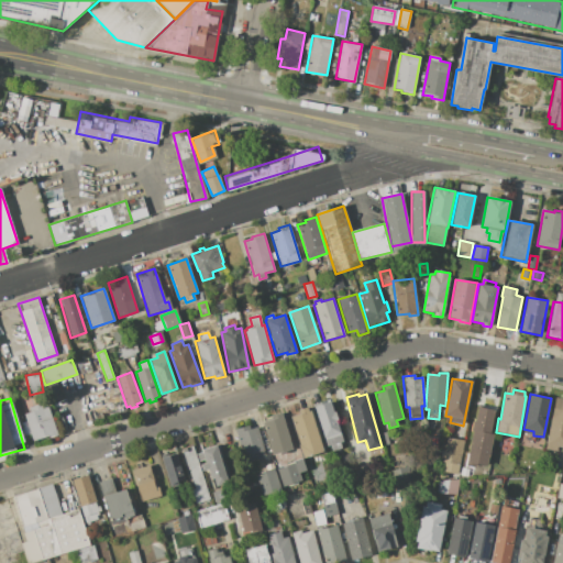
[(555,398),(562,399),(562,448),(558,448),(556,452),(545,450),(555,398)]
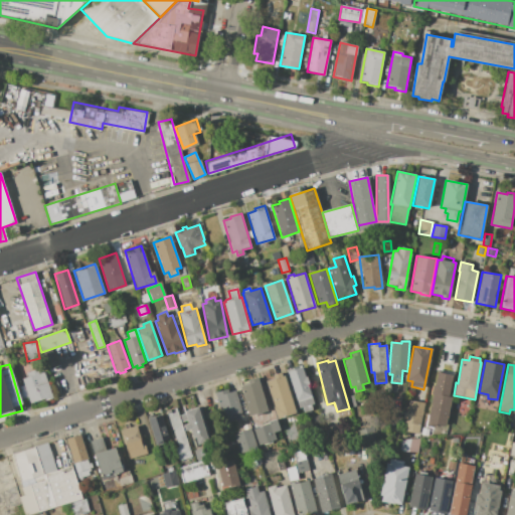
[(287,372),(303,367),(315,404),(311,405),(312,410),(303,413),(302,408),(298,409),(287,372)]
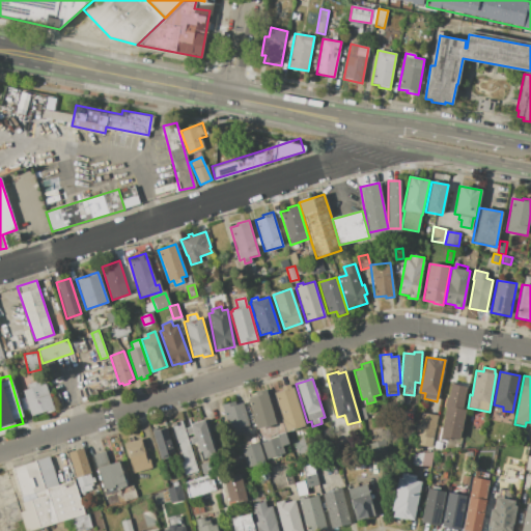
[(23,391),(29,389),(27,385),(44,380),(54,411),(37,416),(37,414),(31,416),(23,391)]
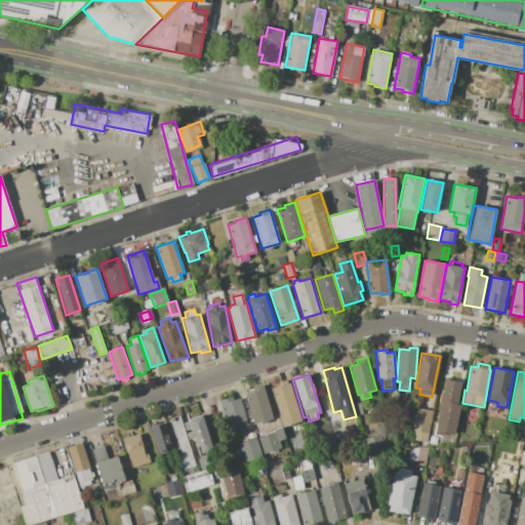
[(271,389),(279,387),(278,381),(286,379),(288,384),(290,382),(301,421),(283,427),(271,389)]
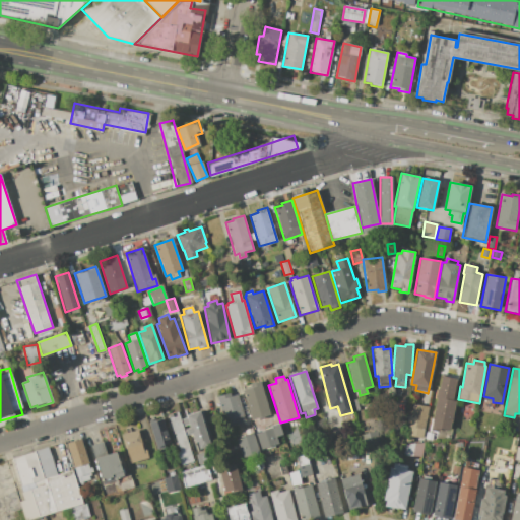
[(442,376),(456,379),(452,400),(456,401),(452,423),(433,418),(436,398),(435,398),(437,389),(440,389),(442,376)]
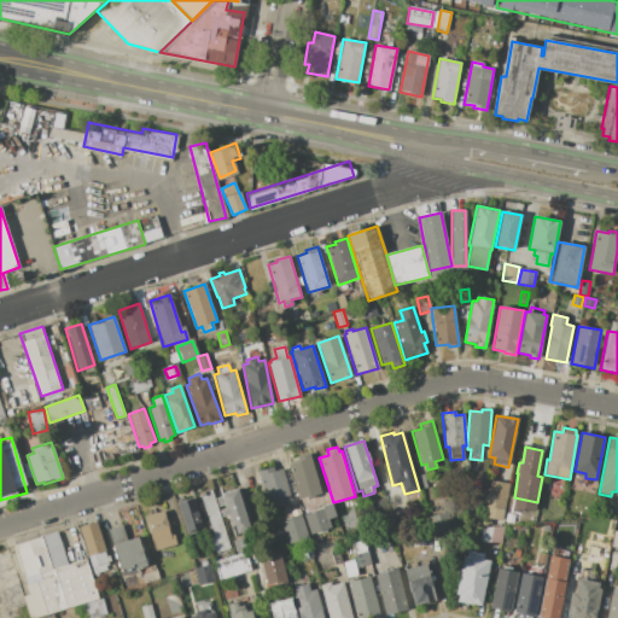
[(298,500),(287,464),(298,460),(297,456),(309,453),(321,493),(298,500)]
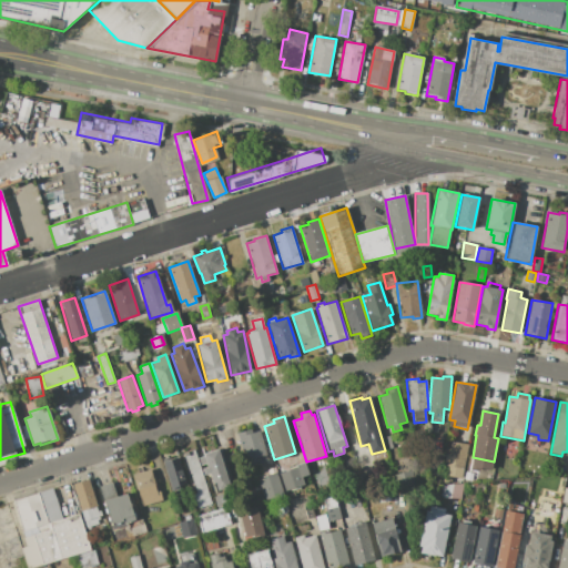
[(236,434),(251,428),(252,432),(259,429),(267,458),(266,458),(267,460),(255,464),(255,462),(246,465),(236,434)]
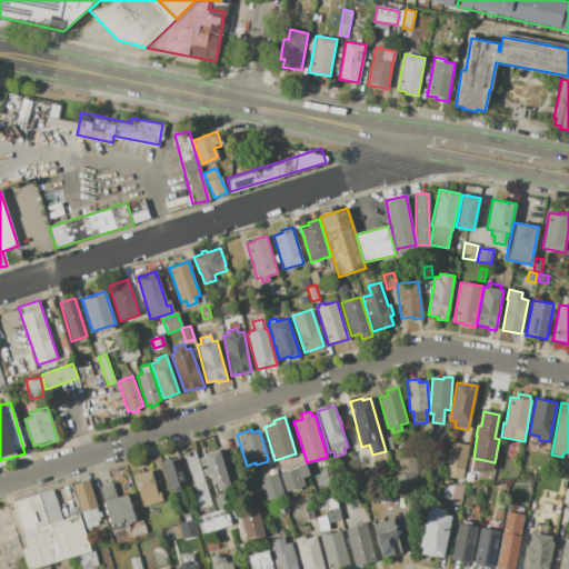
[(446,477),(447,467),(445,467),(446,456),(449,456),(452,441),(469,445),(462,480),(446,477)]
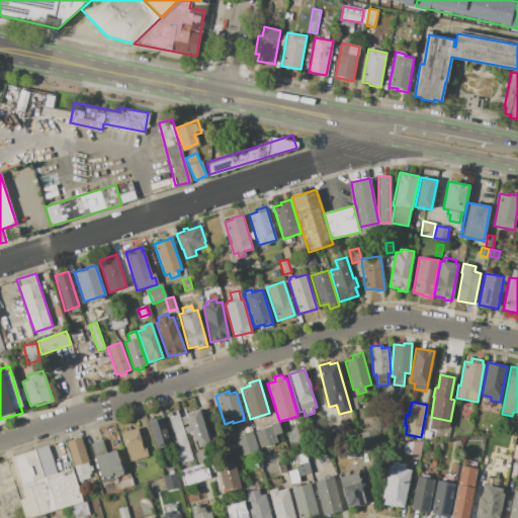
[(185,414),(198,410),(209,444),(199,447),(196,440),(194,441),(191,432),(186,433),(184,428),(189,426),(188,423),(183,424),(181,418),(186,416),(185,414)]
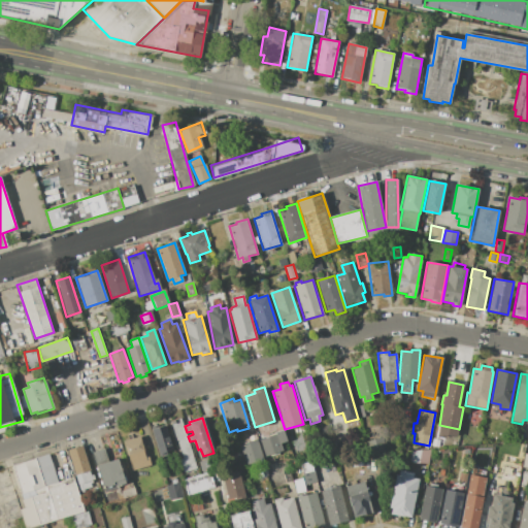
[(170,421),(180,419),(197,469),(184,473),(179,459),(183,459),(170,421)]
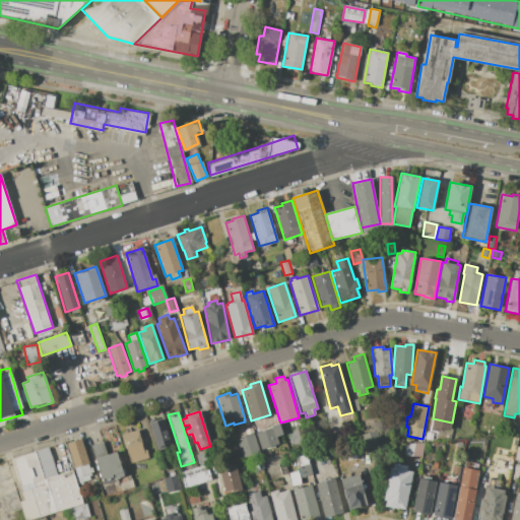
[(149,423),(156,420),(165,448),(157,450),(149,423)]
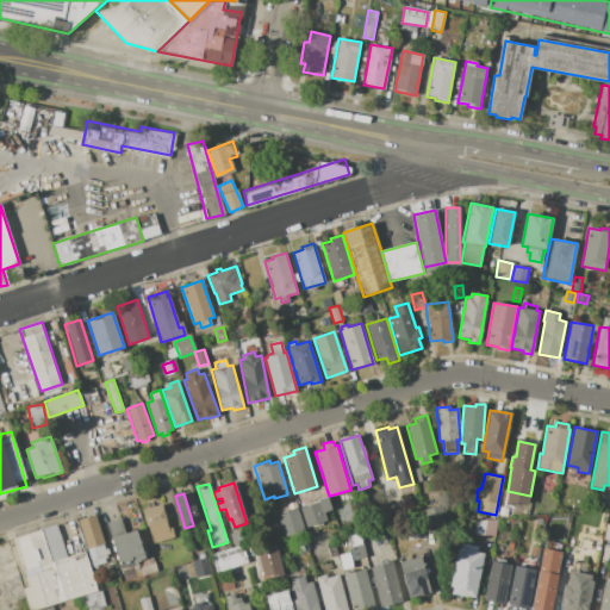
[(285,496),(293,493),(297,506),(288,509),(285,496)]
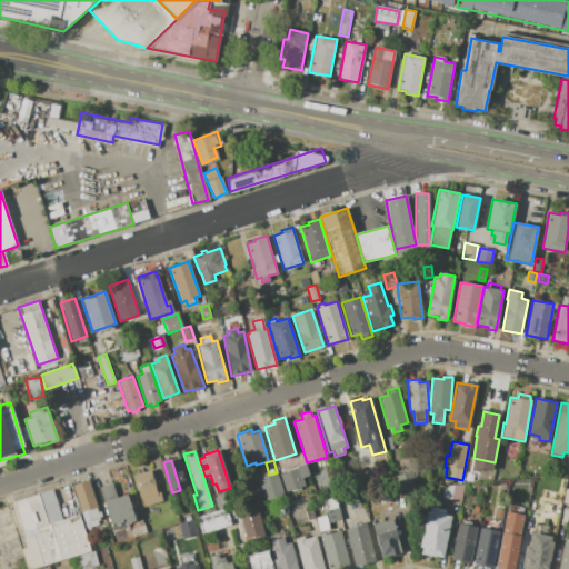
[(279,473),(298,468),(297,466),(306,463),(310,476),(302,478),(305,487),(286,492),(279,473)]
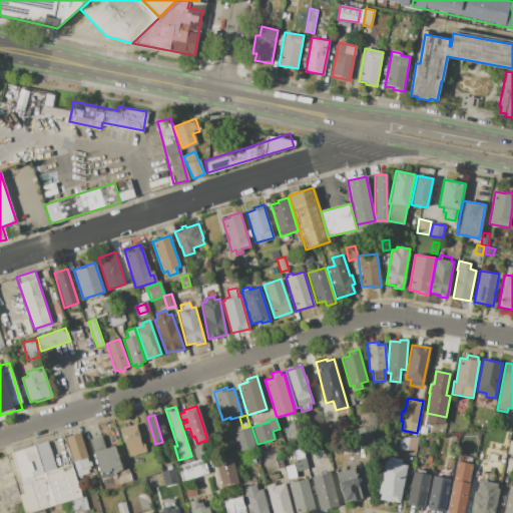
[(356,429),(377,423),(381,435),(359,441),(356,429)]
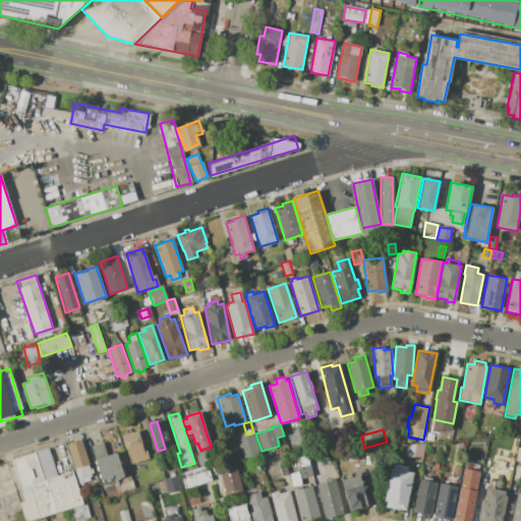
[(121,436),(137,430),(145,451),(147,450),(150,458),(130,464),(121,436)]
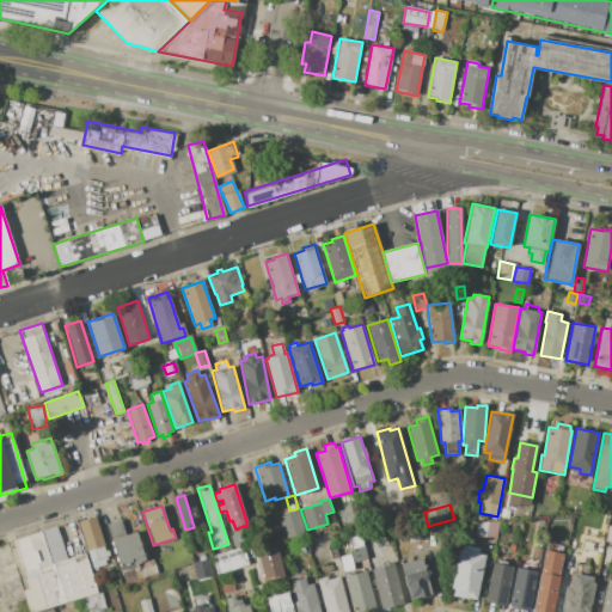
[(516,506),(525,507),(522,516),(514,515),(516,506)]
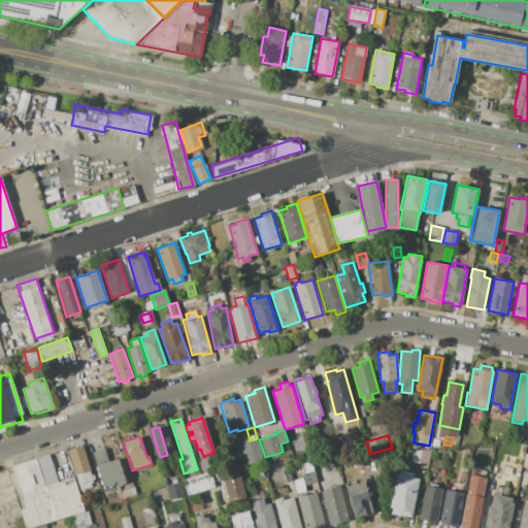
[(432,438),(440,439),(438,448),(431,446),(432,438)]
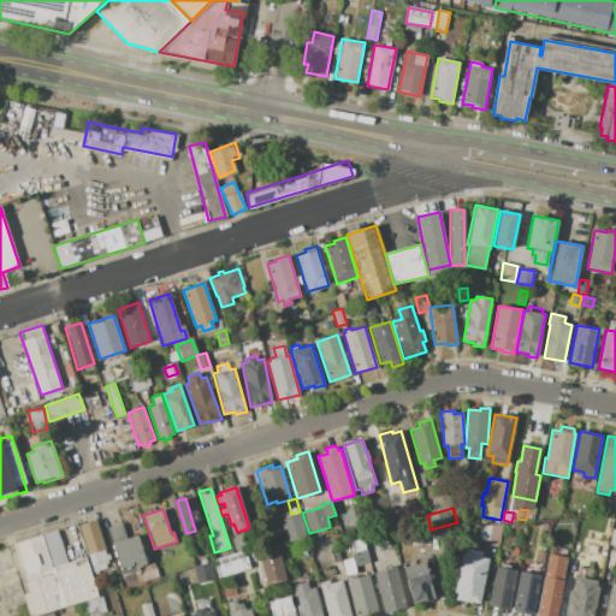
[(279,520),(301,514),(308,540),(286,543),(279,520)]
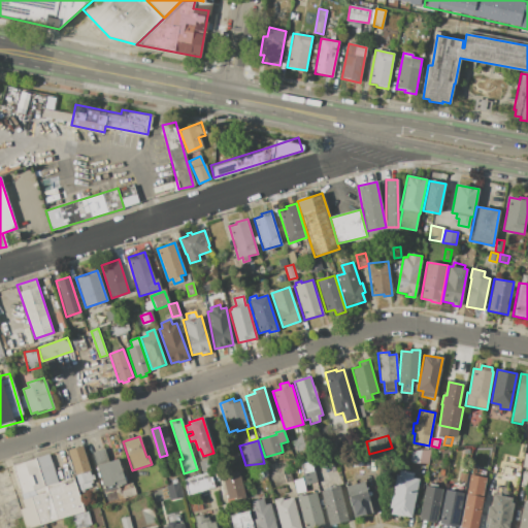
[(459,459),(462,446),(474,444),(471,461),(459,459)]
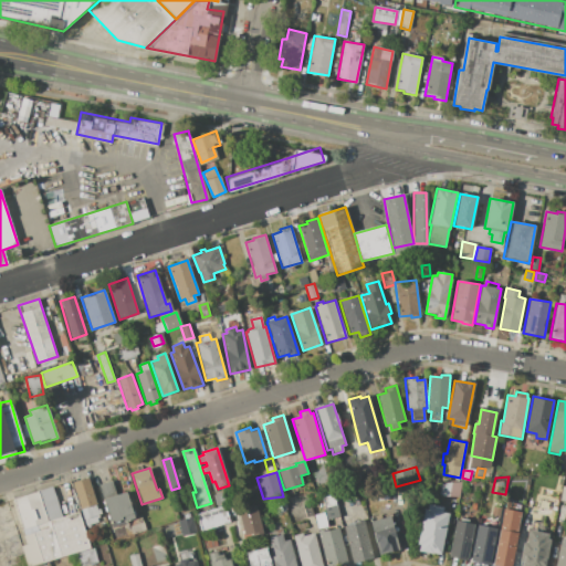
[(72,482),(88,478),(96,504),(95,505),(98,516),(83,521),(72,482)]
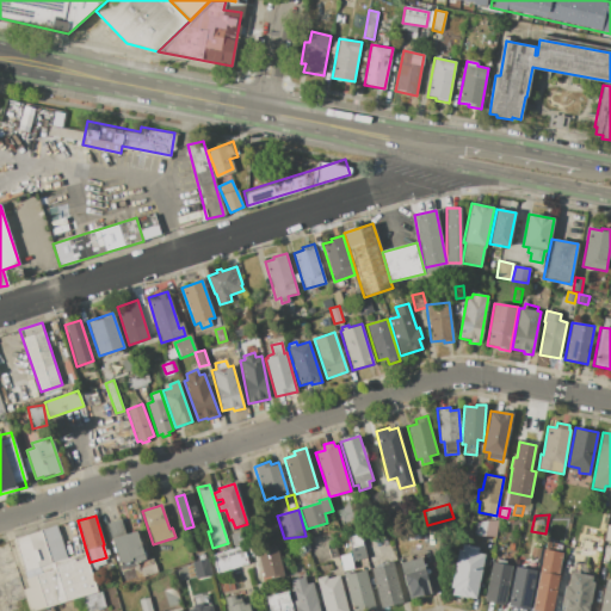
[(105,524),(121,519),(125,534),(136,531),(146,561),(119,569),(105,524)]
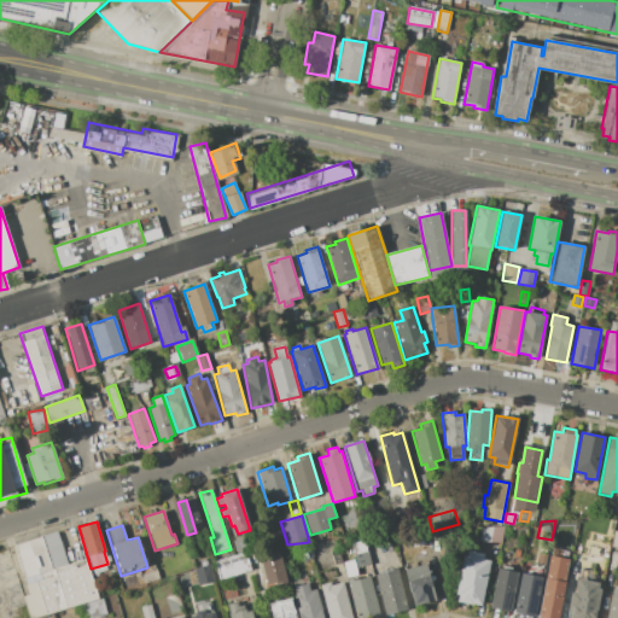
[(479,542),(482,526),(505,526),(501,542),(479,542)]
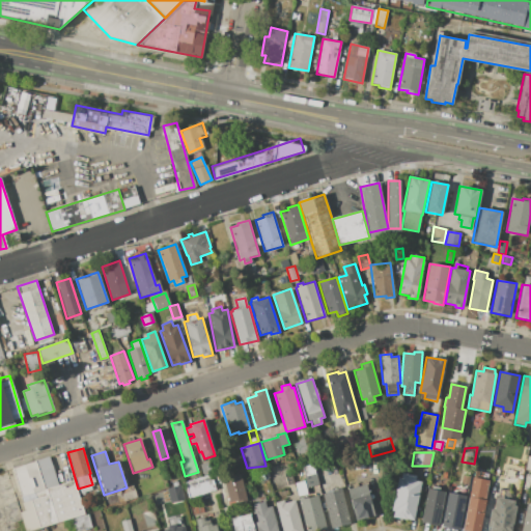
[(50,456),(58,485),(22,497),(12,468),(50,456)]
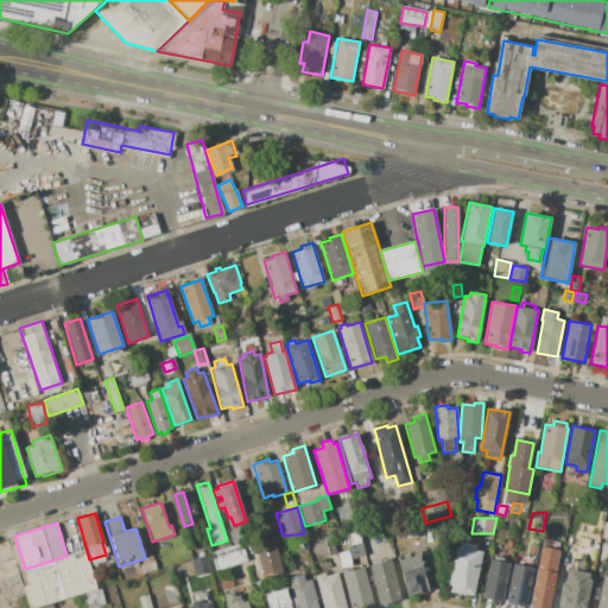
[(348,531),(361,527),(366,545),(353,549),(348,531)]
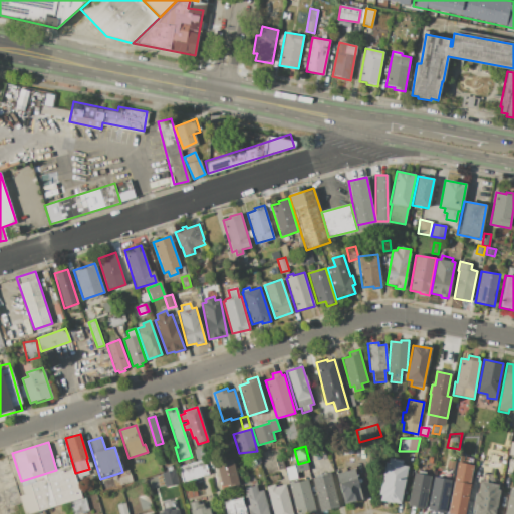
[(358,449),(366,446),(368,455),(360,457),(358,449)]
